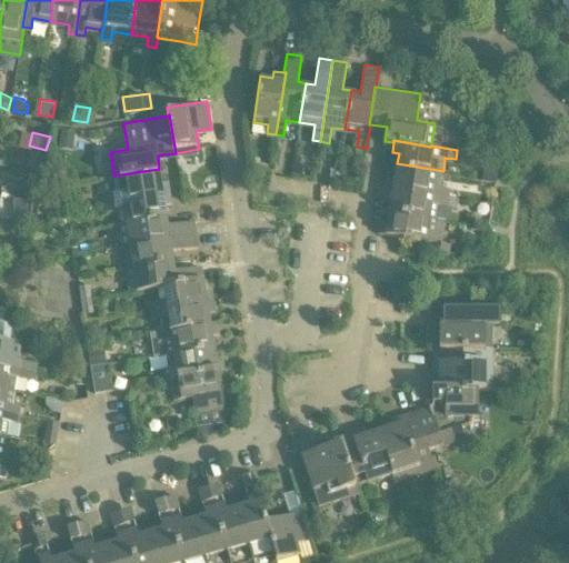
[(45,151),(29,147),(25,163),(39,168),(45,151)]
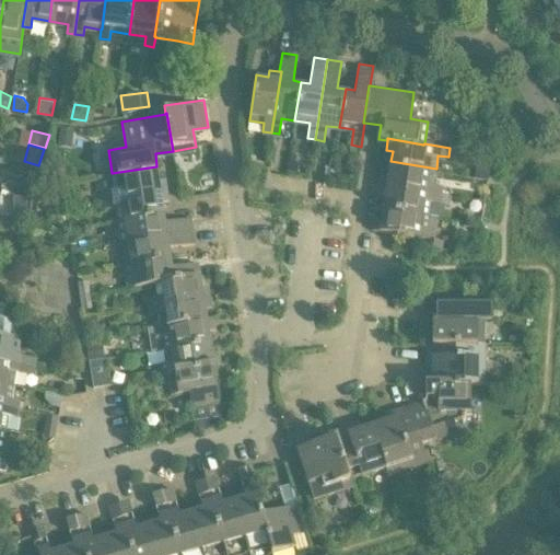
[(436,169),(391,161),(388,173),(382,172),(381,183),(442,192),(443,184),(434,183),(436,169)]
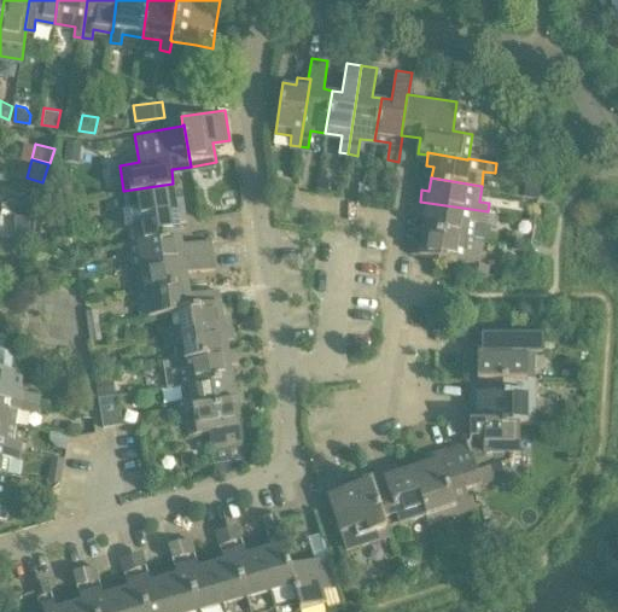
[(109,217),(117,216),(184,205),(182,194),(175,196),(173,184),(123,191),(126,207),(108,209),(109,217)]
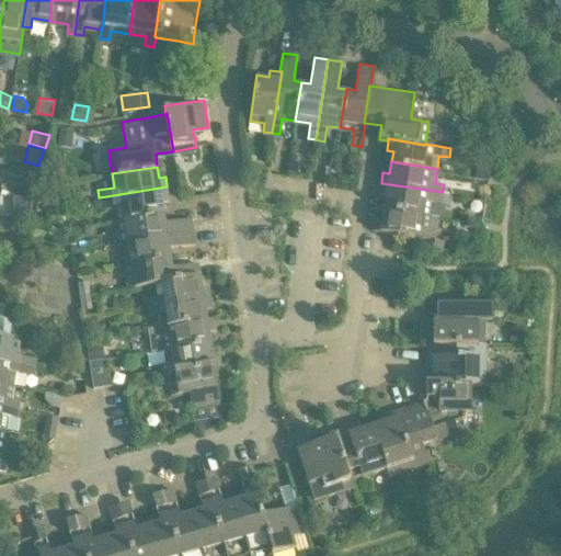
[(29,179),(21,177),(18,190),(25,192),(29,179)]
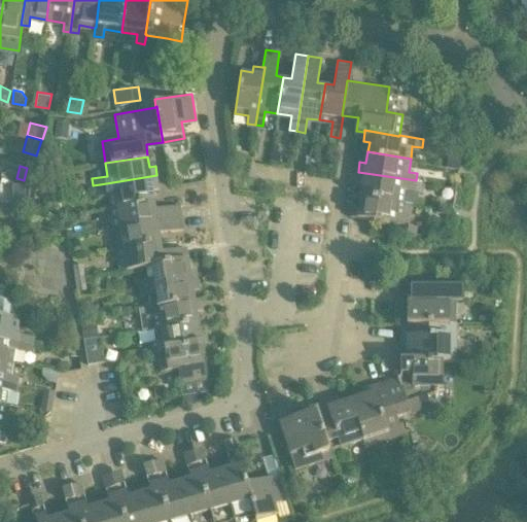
[(40,172),(36,189),(49,186),(53,175),(40,172)]
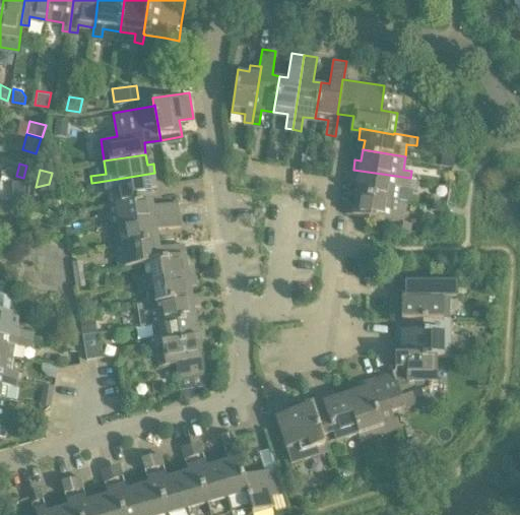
[(356,191),(398,198),(400,185),(417,187),(418,179),(410,178),(353,170),(351,180),(358,181),(356,191)]
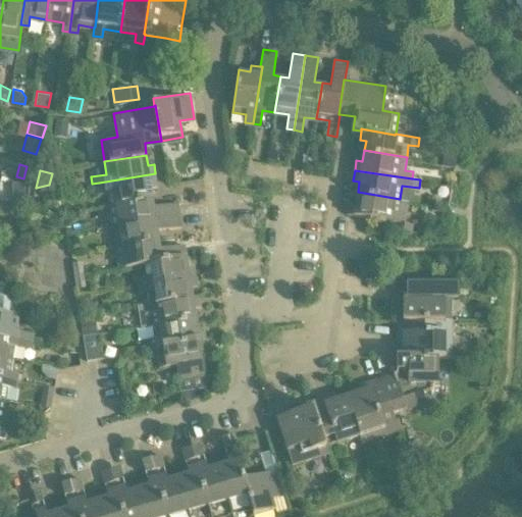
[(92,184),(93,192),(108,190),(110,202),(153,196),(151,186),(157,185),(155,173),(99,183),(92,184)]
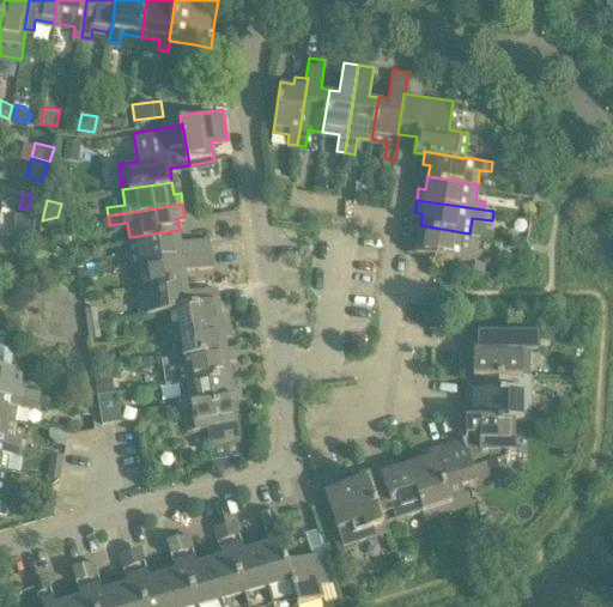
[(411,237),(408,249),(445,255),(445,259),(455,260),(456,258),(467,259),(465,268),(484,271),(486,261),(475,260),(480,235),(469,234),(420,225),(418,238),(411,237)]
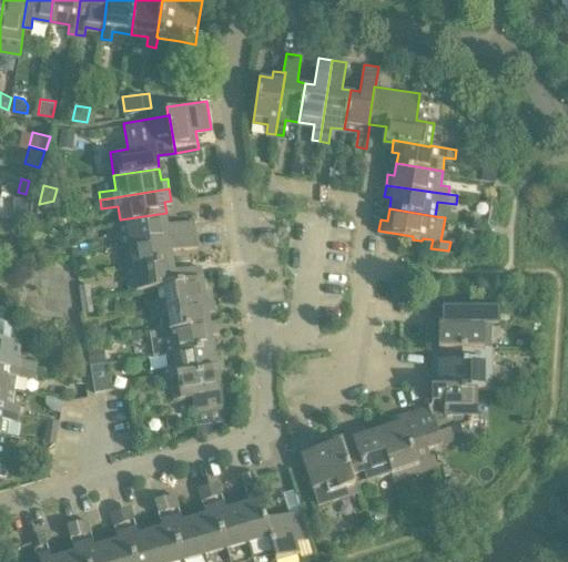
[(168,222),(166,213),(120,220),(123,243),(196,232),(194,218),(168,222)]
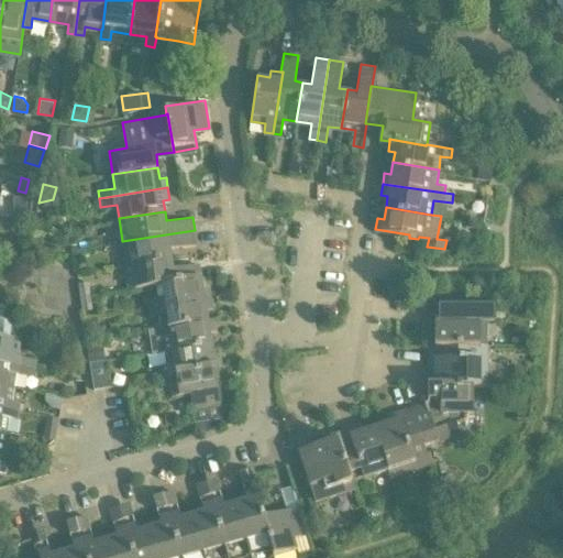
[(48,229),(47,218),(33,219),(32,231),(48,229)]
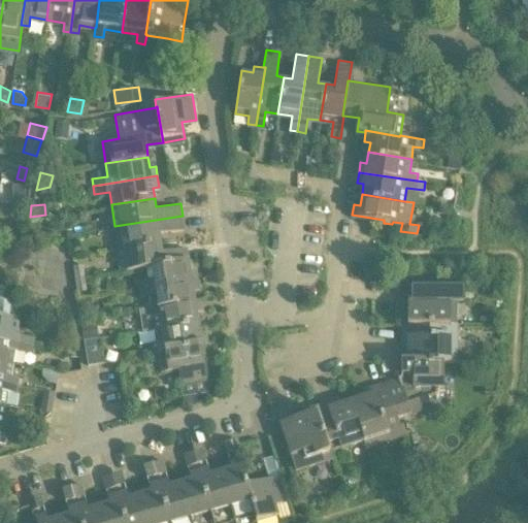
[(183,216),(114,226),(118,246),(161,239),(160,231),(184,227),(183,216)]
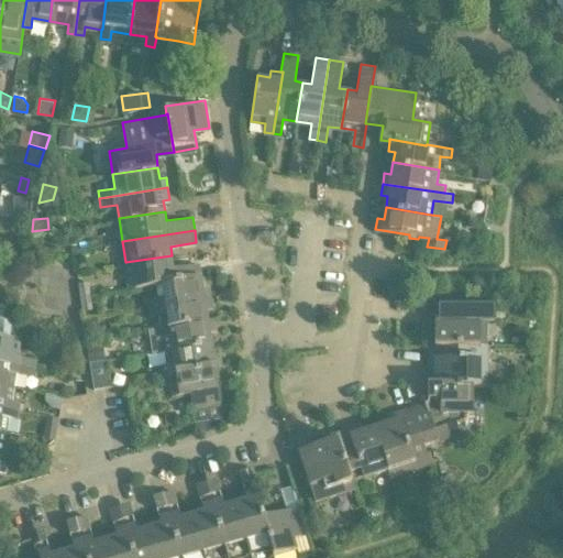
[(31,240),(30,248),(41,250),(42,242),(43,236),(32,233),(31,240)]
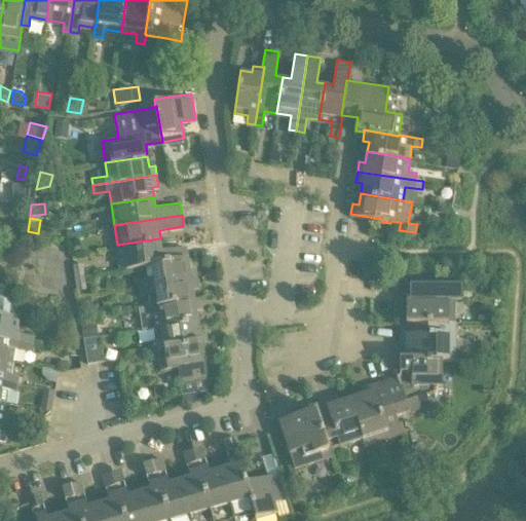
[(160,238),(117,245),(121,268),(146,264),(146,262),(188,256),(186,245),(161,248),(160,238)]
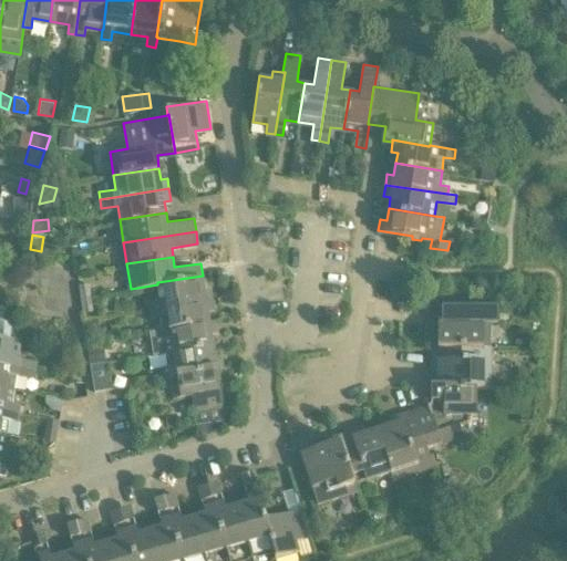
[(157,282),(157,284),(158,297),(150,299),(151,307),(213,297),(212,287),(205,288),(203,276),(157,282)]
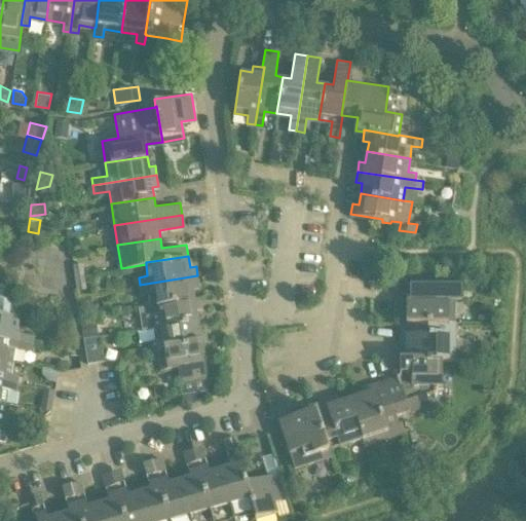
[(75,274),(84,272),(82,260),(73,262),(75,274)]
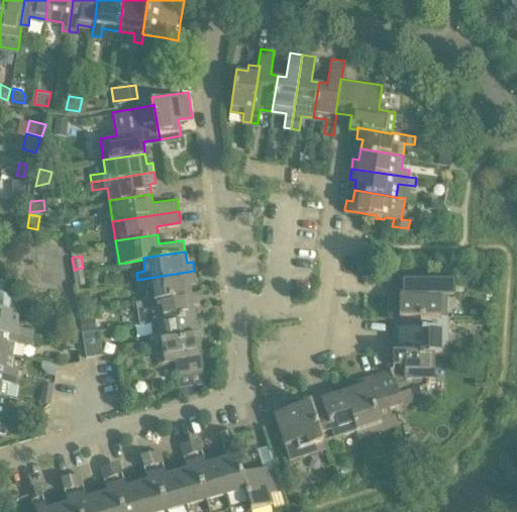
[(83,268),(74,270),(76,283),(85,282),(83,268)]
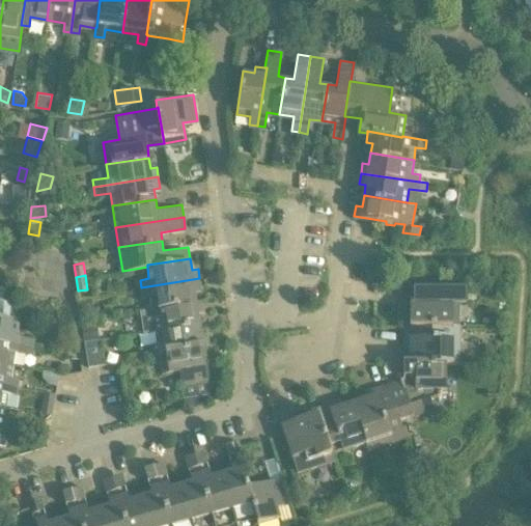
[(201,288),(199,278),(141,287),(142,296),(151,294),(154,306),(154,307),(196,300),(195,289),(201,288)]
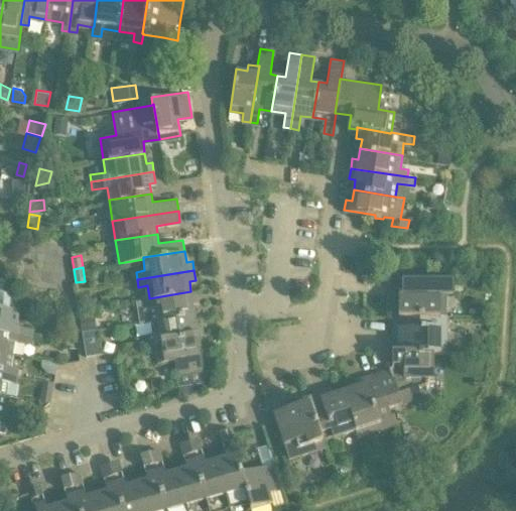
[(393,302),(392,315),(446,315),(446,291),(453,291),(454,277),(399,277),(399,302),(393,302)]
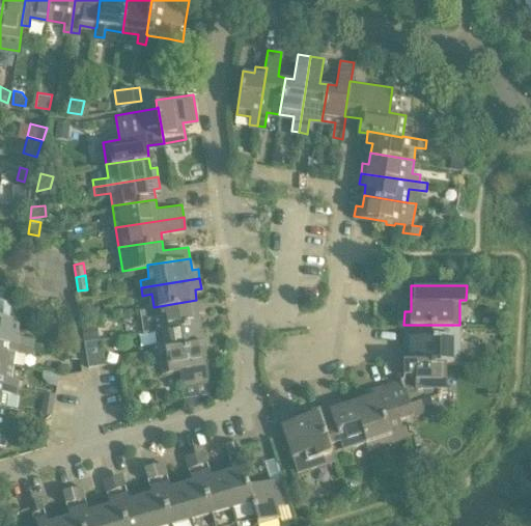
[(0,294),(0,313),(8,315),(11,297),(0,294)]
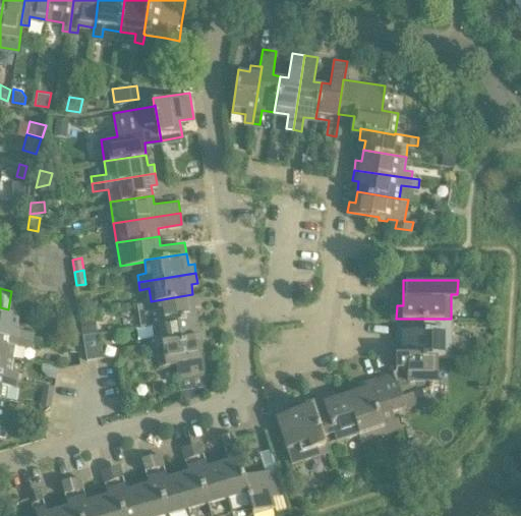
[(92,290),(77,293),(79,303),(94,300),(92,290)]
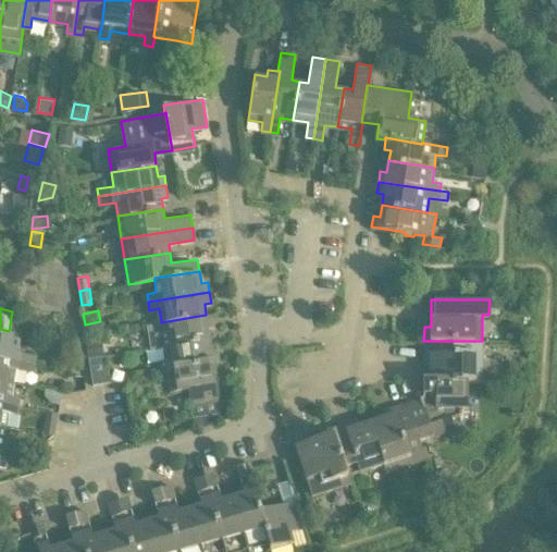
[(161,321),(151,322),(147,323),(151,346),(164,344),(164,343),(209,336),(208,327),(214,326),(212,314),(206,315),(161,322),(161,321)]
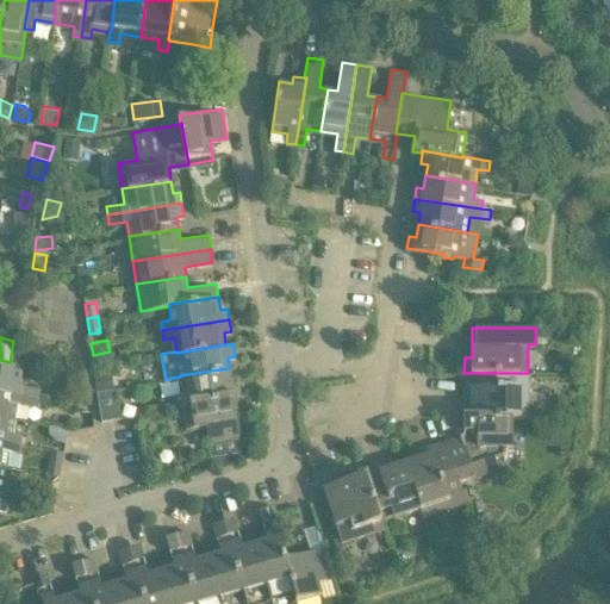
[(39,386),(29,385),(19,384),(22,367),(0,363),(0,388),(38,396),(39,386)]
